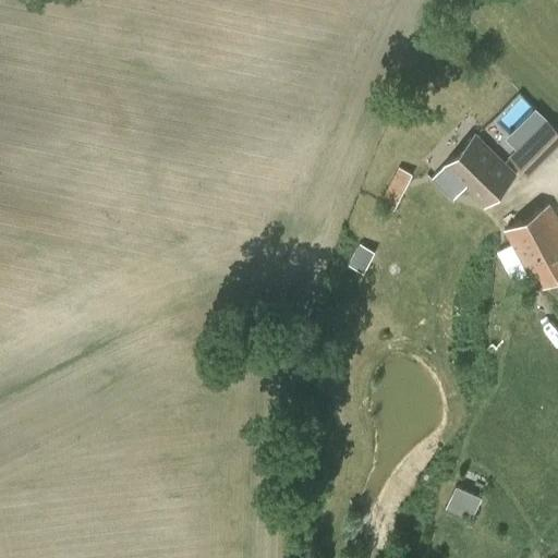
[(520,147),(512,154),(531,172),(557,143),(557,123),(537,104),(508,135),(520,147)]
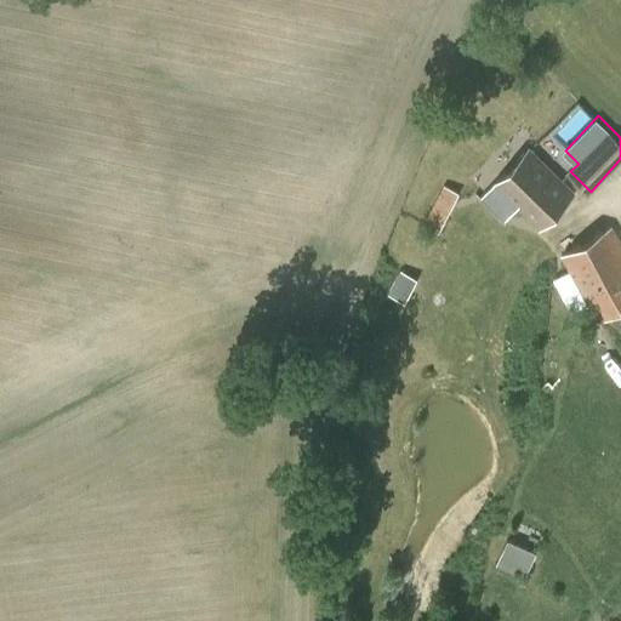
[(529,147),(479,198),(503,222),(517,209),(540,232),(575,194),(529,147)]
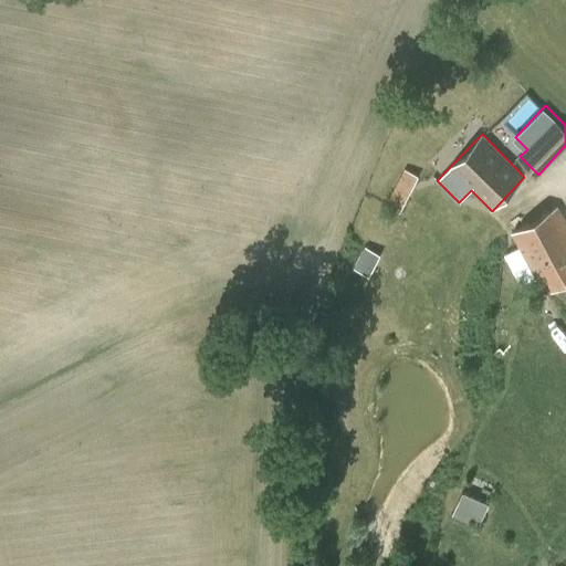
[(405,168),(386,205),(399,211),(418,175),(405,168)]
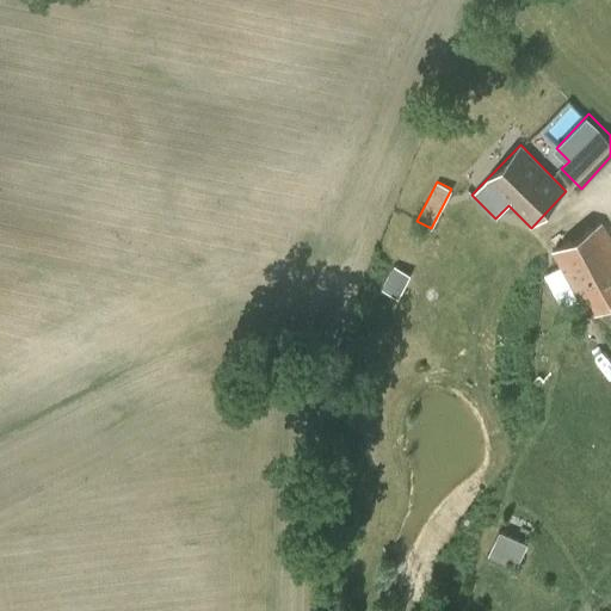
[(610,242),(602,224),(553,251),(561,265),(565,272),(579,298),(588,315),(610,302),(610,242)]
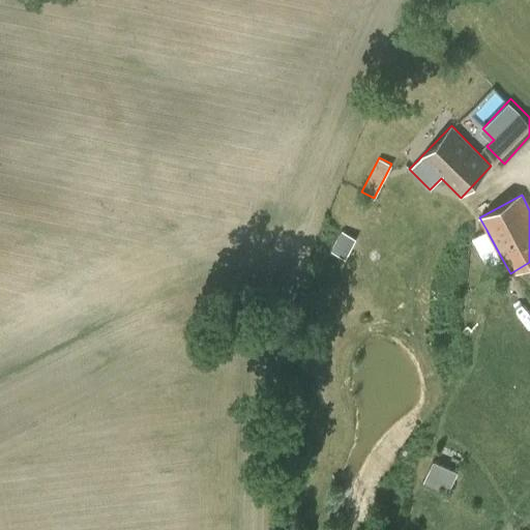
[(330,251),(345,259),(356,238),(342,230),(330,251)]
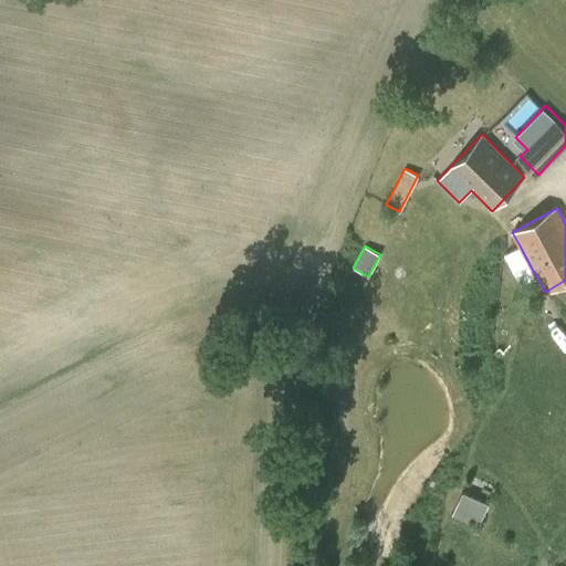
[(452,515),(479,527),(489,503),(463,492),(452,515)]
